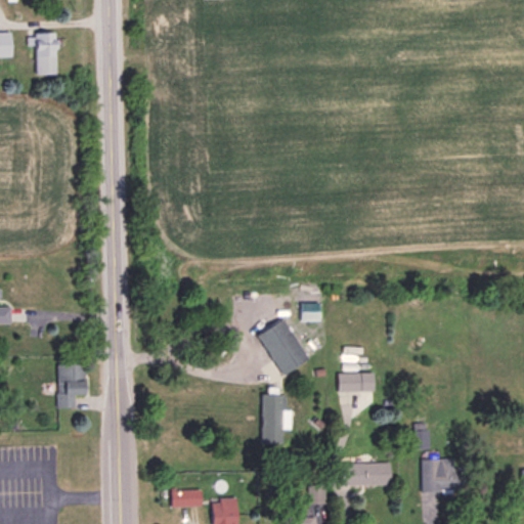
[(45,75),(46,30),(26,30),(25,75),(45,75)]
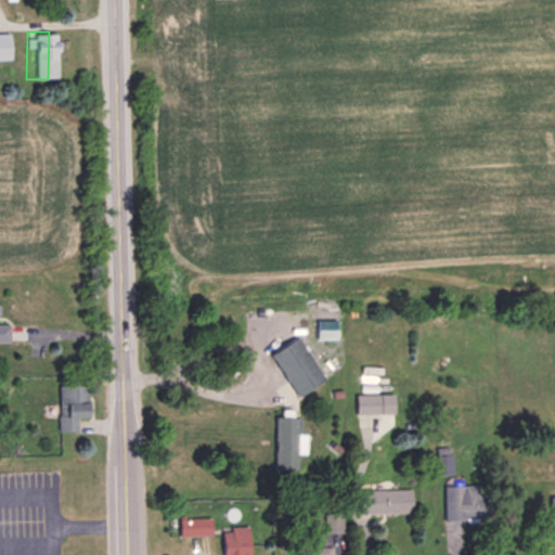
[(0,61),(11,62),(11,36),(0,35),(0,61)]
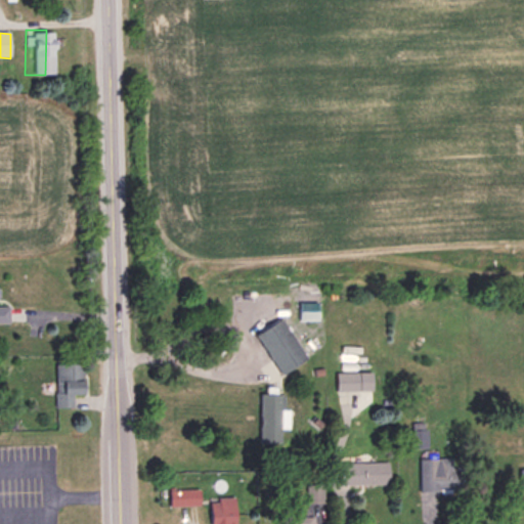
[(0,324),(9,325),(9,308),(0,307),(0,324)]
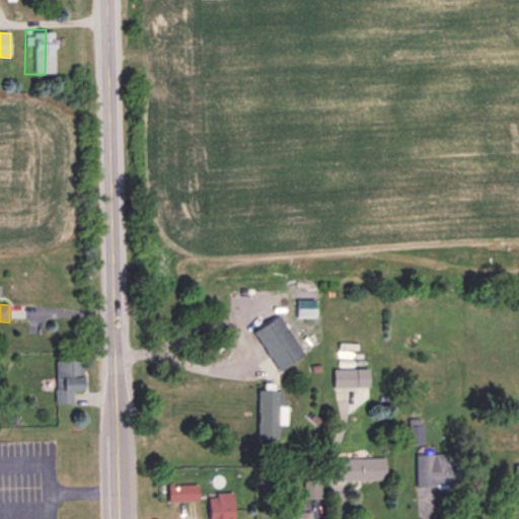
[(254,332),(279,316),(304,355),(280,371),(254,332)]
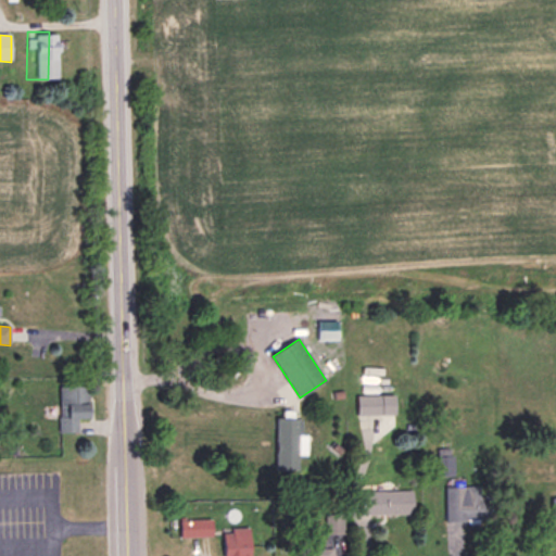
[(356,387),(357,415),(382,414),(382,395),(377,395),(376,387),(356,387)]
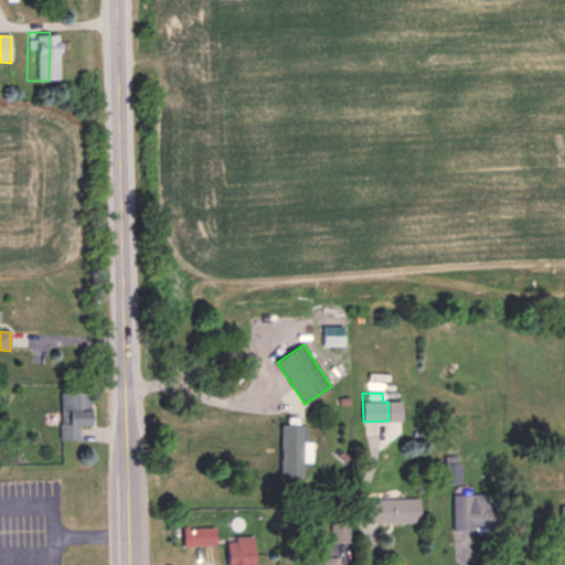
[(280,424),(305,425),(305,441),(311,443),(311,461),(302,461),(301,478),(279,477),(279,461),(281,460),(281,451),(279,450),(280,424)]
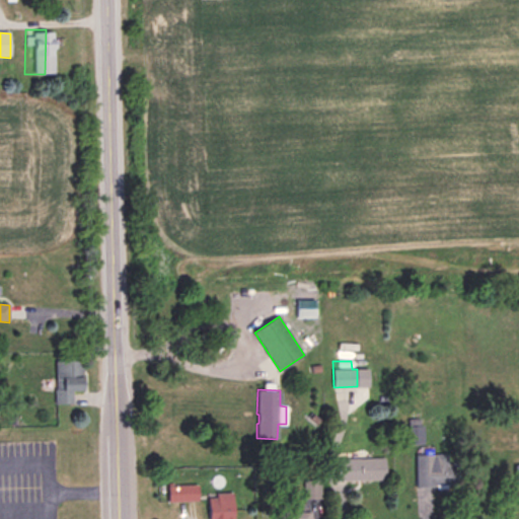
[(405,443),(405,428),(424,427),(424,442),(405,443)]
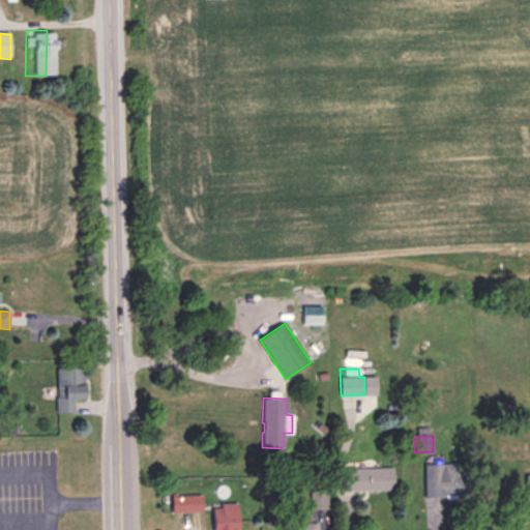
[(425,465),(457,465),(457,476),(467,476),(467,494),(445,494),(445,498),(425,498),(425,465)]
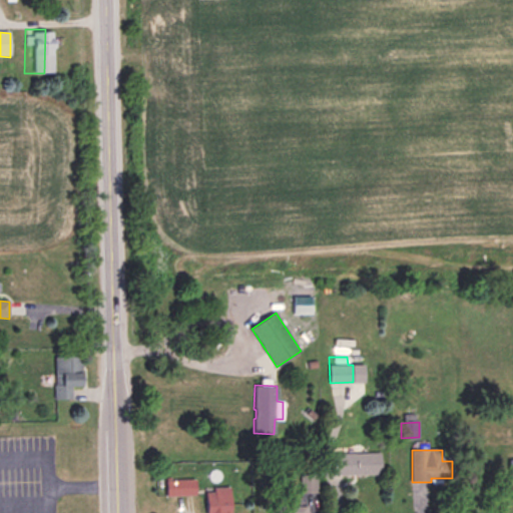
[(334,454),(378,453),(378,474),(334,475),(334,454)]
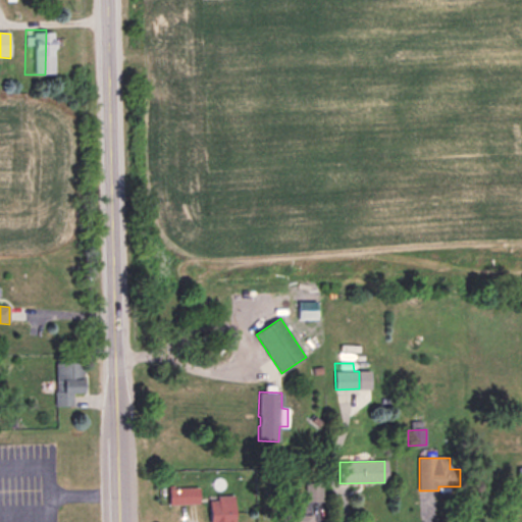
[(306,483),(323,483),(323,501),(306,501),(306,483)]
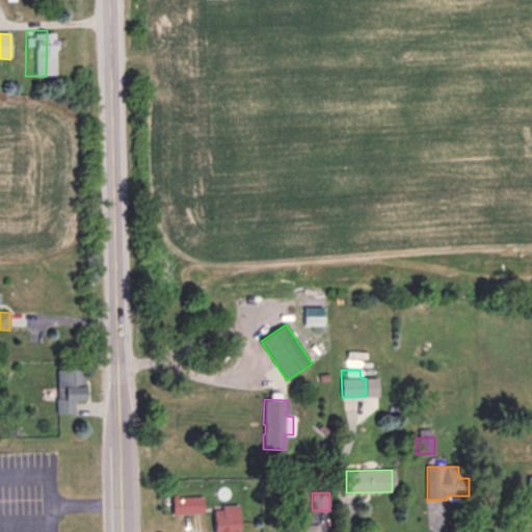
[(173,495),(202,494),(203,512),(173,513),(173,495)]
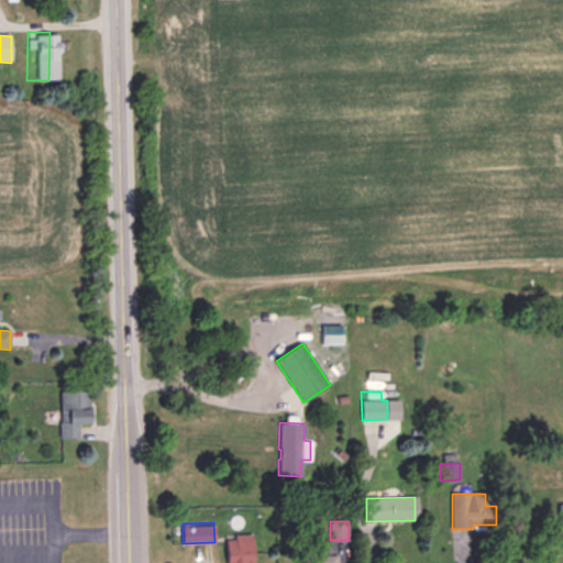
[(234,536),(252,534),(254,561),(251,561),(251,562),(227,562),(225,541),(234,541),(234,536)]
